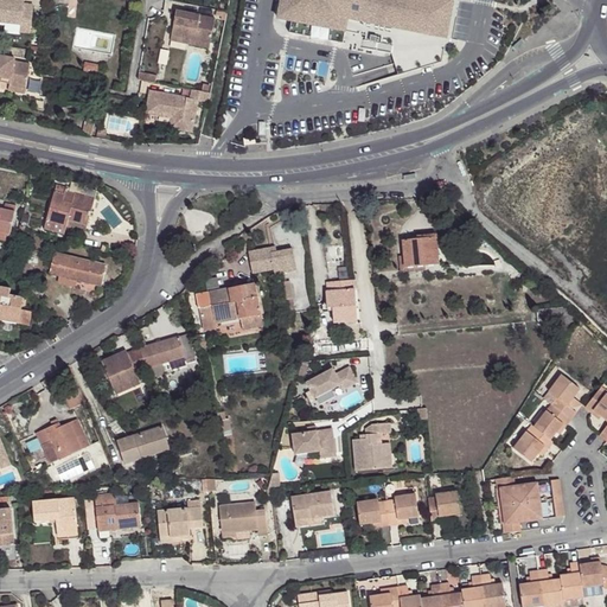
[(30,33),(33,5),(24,5),(24,0),(5,0),(6,0),(1,0),(0,0),(0,21),(20,25),(20,32),(30,33)]
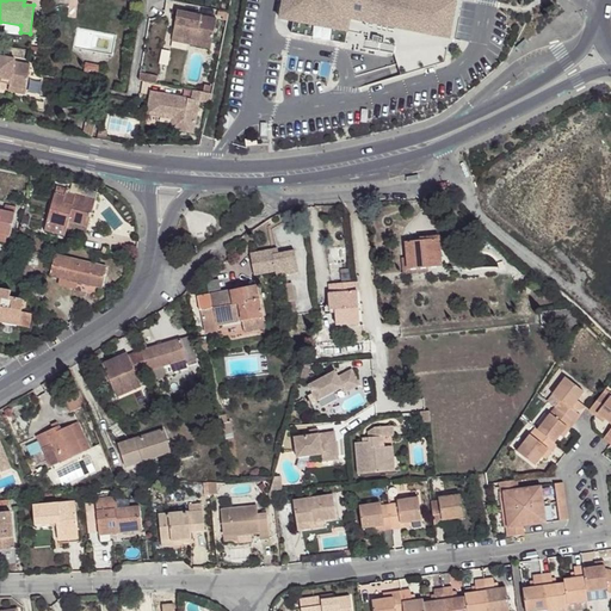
[(284,0),(281,22),(294,24),(292,36),(338,44),(346,47),(349,35),(370,39),(375,39),(374,45),(397,49),(396,53),(395,56),(408,53),(414,75),(445,66),(457,2),(457,0),(284,0)]
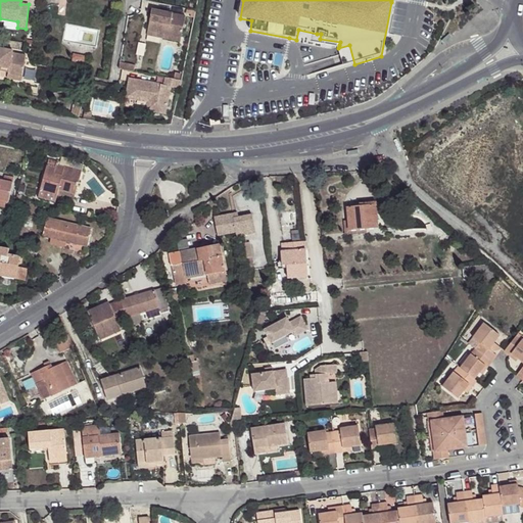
[(185,16),(152,9),(147,35),(181,41),(185,16)]
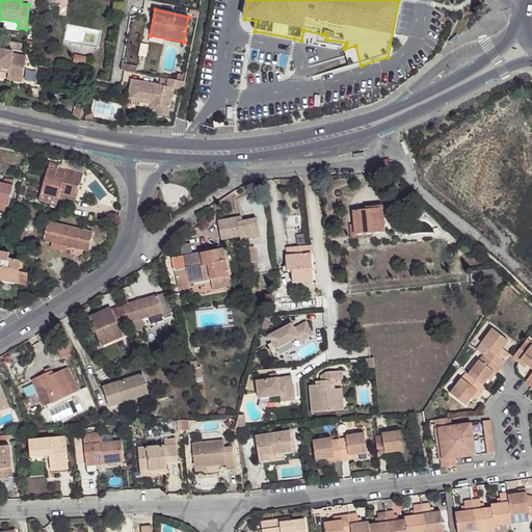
[(350,69),(361,65),(355,46),(344,49),(350,69)]
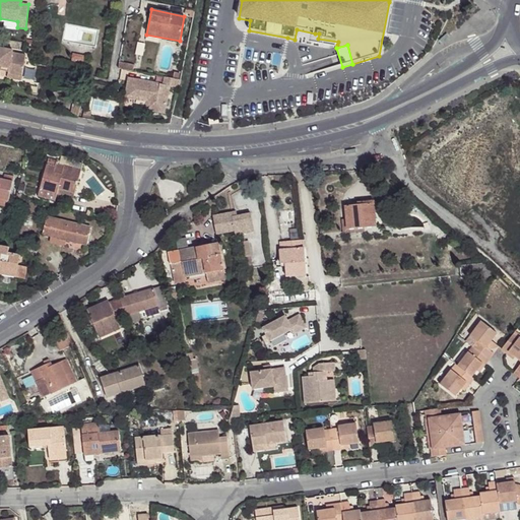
[(0,48),(0,66),(4,67),(4,64),(9,65),(8,73),(22,76),(26,55),(12,53),(13,50),(0,48)]
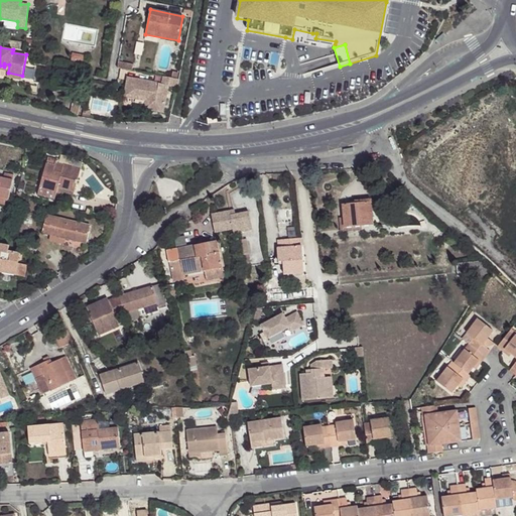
[(118,61),(117,68),(132,71),(133,65),(118,61)]
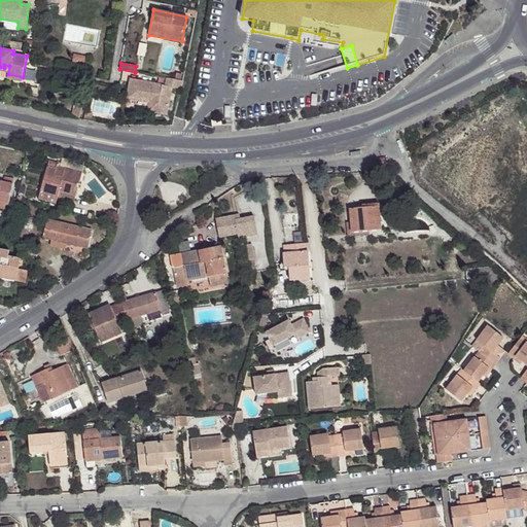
[(181,81),(167,78),(165,85),(161,85),(161,88),(155,86),(156,84),(130,79),(127,97),(153,101),(151,112),(167,114),(172,88),(179,90),(181,81)]
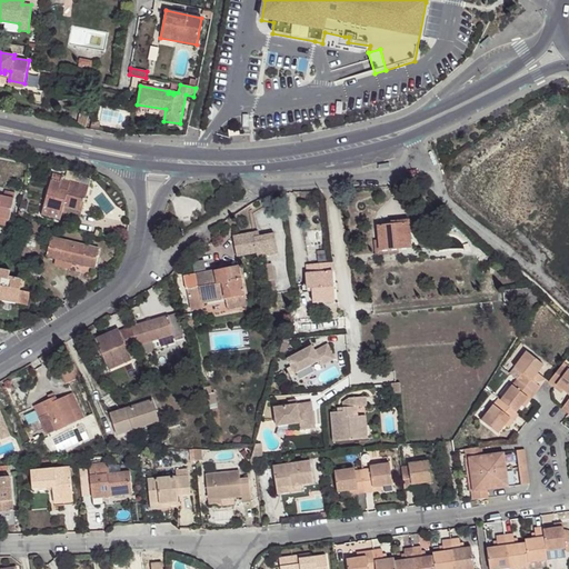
[(160,111),(159,120),(163,121),(166,109),(137,105),(137,107),(160,111)]
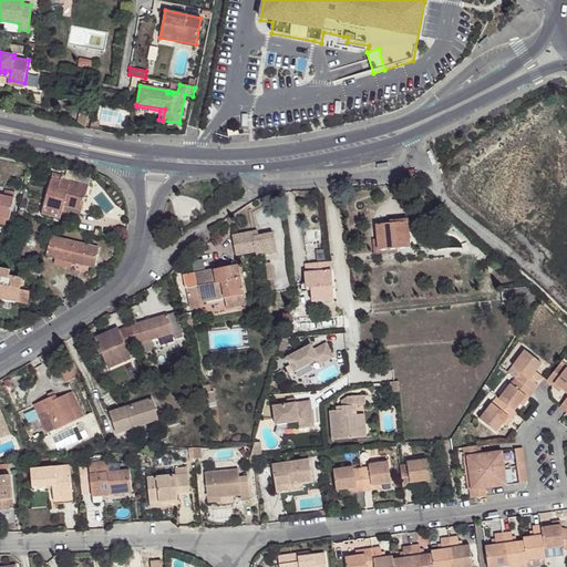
[(69,207),(82,210),(90,178),(81,176),(79,184),(70,182),(68,189),(59,187),(49,185),(41,214),(60,218),(62,212),(64,203),(70,205),(69,207)]
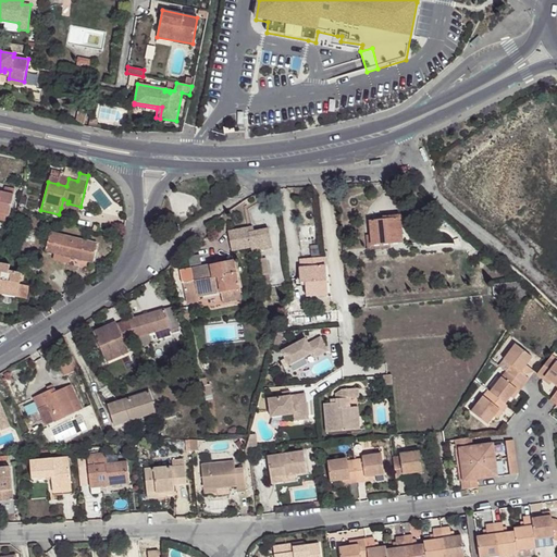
[(50,175),(48,182),(58,184),(60,177),(50,175)]
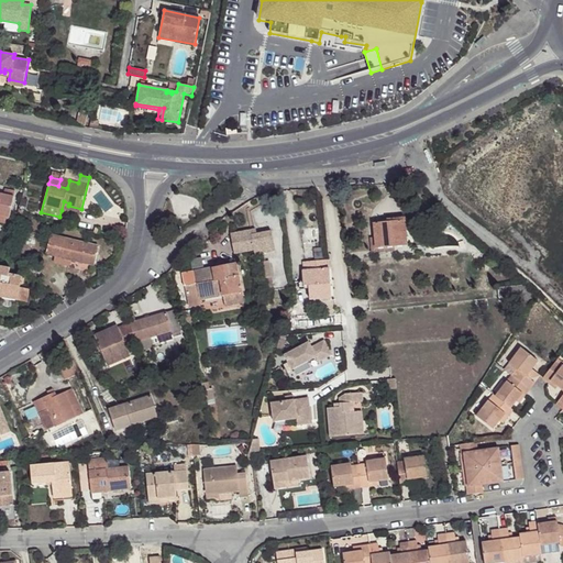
[(0,216),(7,218),(9,219),(14,191),(4,189),(3,195),(0,192),(0,216)]
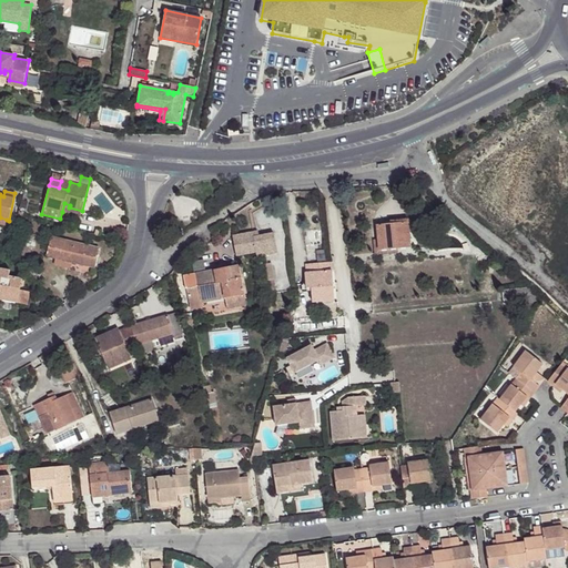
[(62,212),(81,216),(82,211),(69,208),(70,205),(64,203),(62,212)]
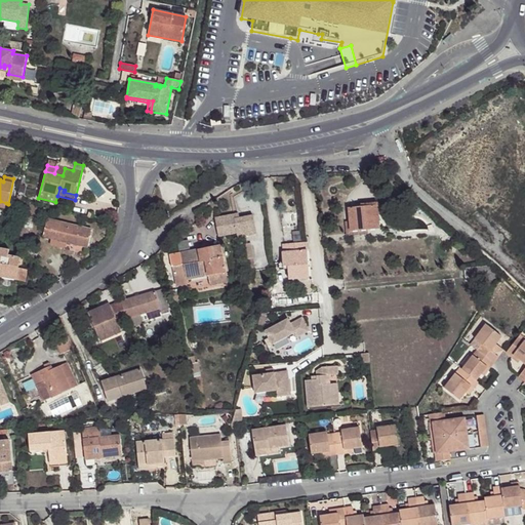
[(350,221),(351,231),(368,229),(379,228),(377,203),(367,204),(368,207),(361,207),(349,208),(350,221)]
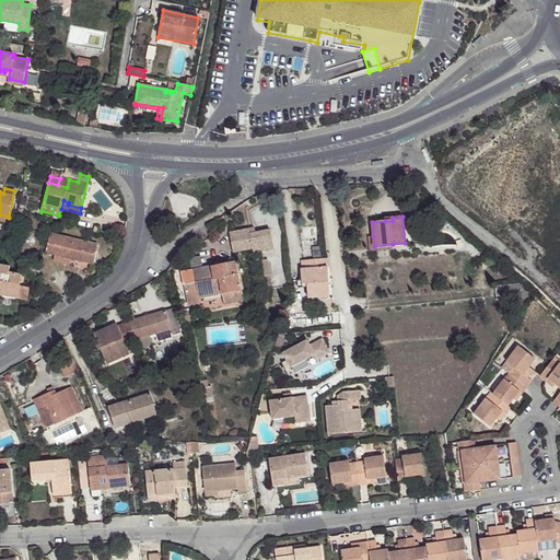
[(249,233),(248,229),(229,232),(233,253),(253,249),(254,254),(273,251),(270,230),(254,232),(249,233)]
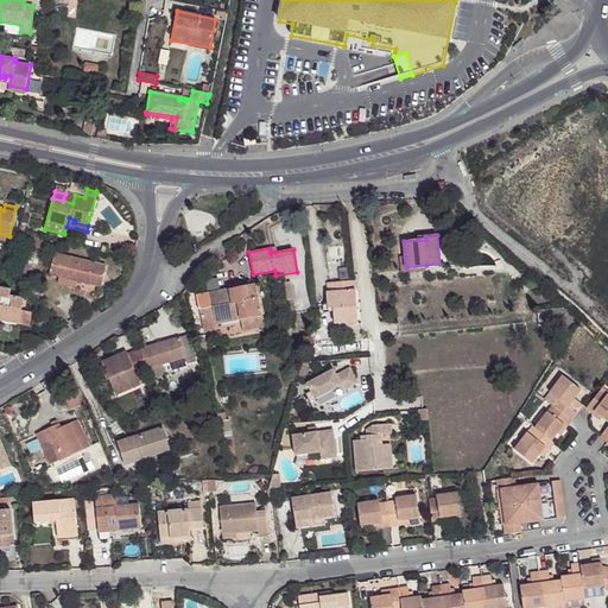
[(106,266),(55,253),(50,274),(61,277),(77,280),(101,286),(106,266)]
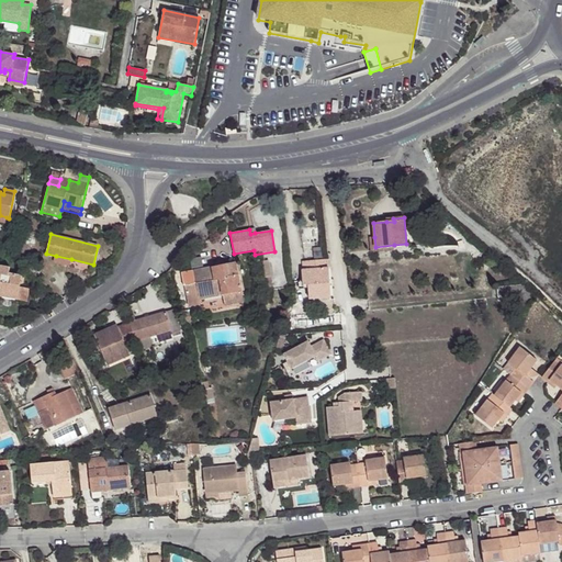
[(394,250),(394,245),(375,247),(374,237),(370,237),(371,253),(394,250)]
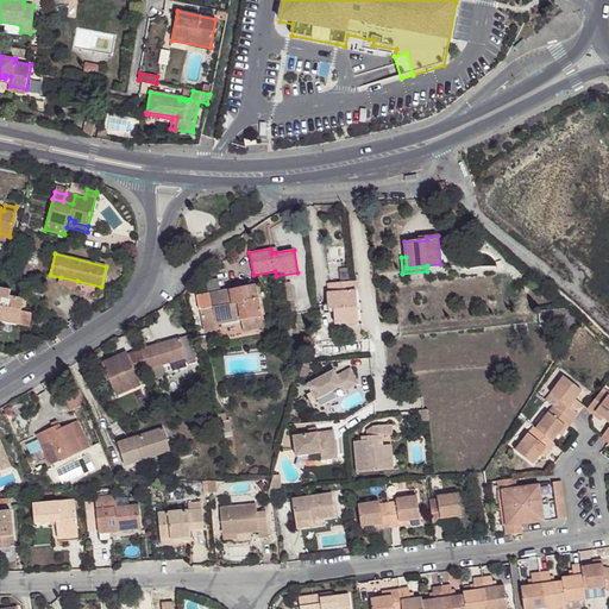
[(76,288),(77,281),(61,277),(58,284),(76,288)]
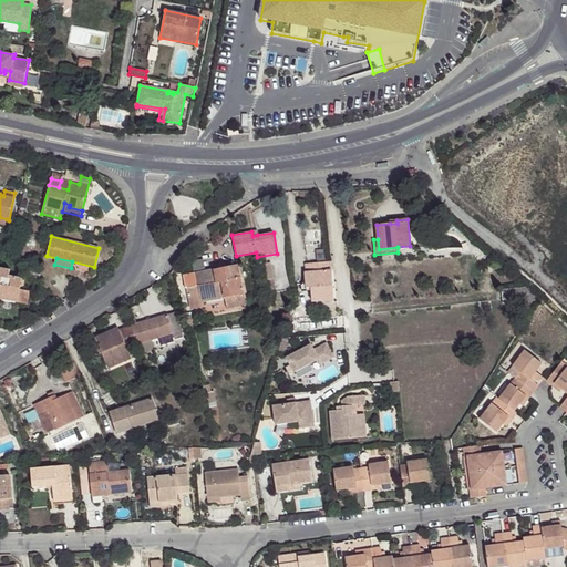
[(203,260),(193,263),(194,271),(205,269),(203,260)]
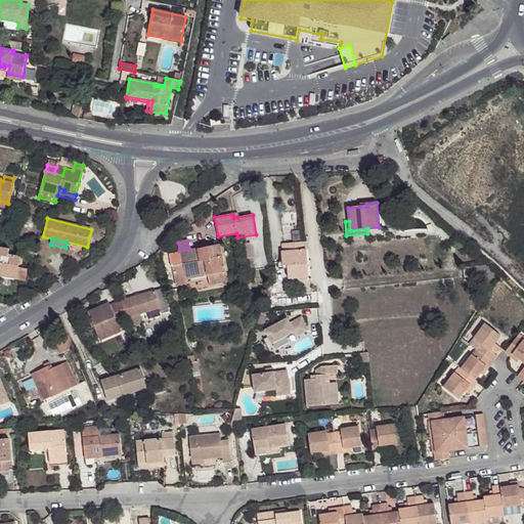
[(308,277),(306,242),(282,244),(282,251),(281,251),(282,263),(278,263),(278,266),(288,265),(288,269),(289,279),(308,277)]
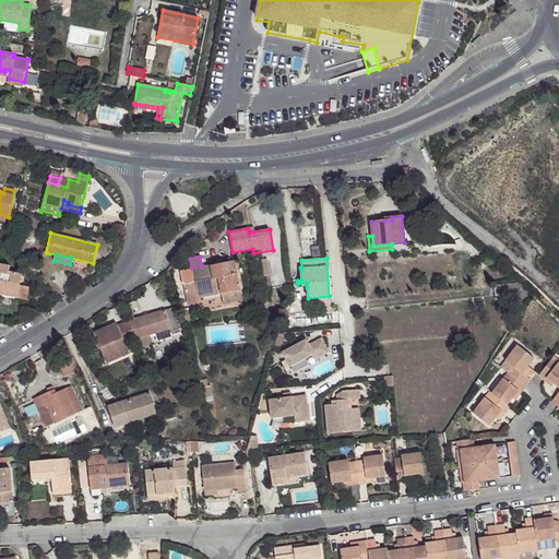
[(260,277),(271,275),(268,259),(257,261),(260,277)]
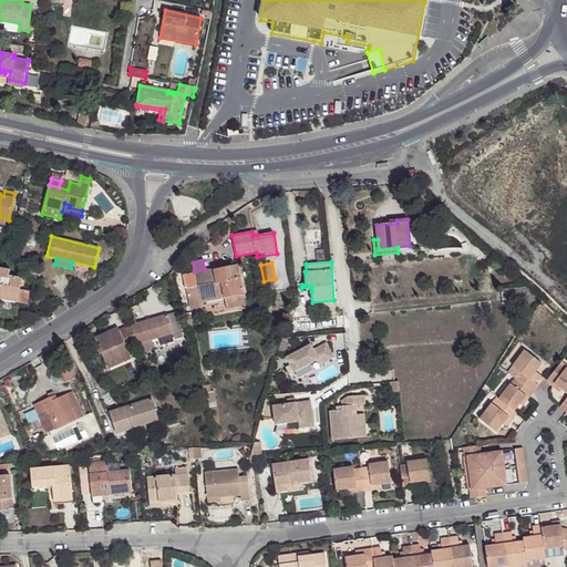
[(239,265),(183,276),(185,288),(186,288),(191,309),(204,307),(203,302),(225,298),(244,294),(245,294),(241,278),(245,278),(243,267),(239,268),(239,265)]
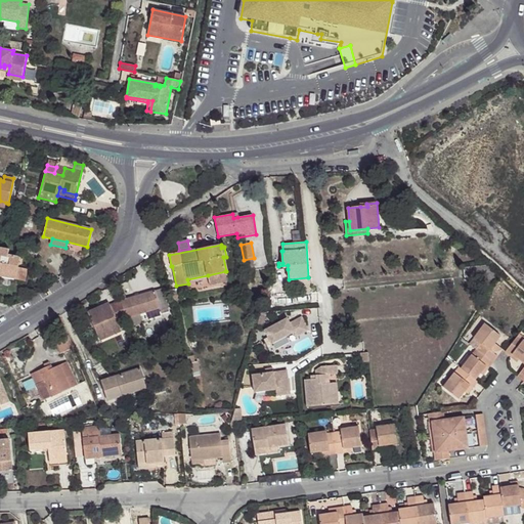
[(0,273),(16,277),(16,279),(26,281),(28,269),(18,267),(20,258),(8,255),(9,250),(0,248),(0,273)]
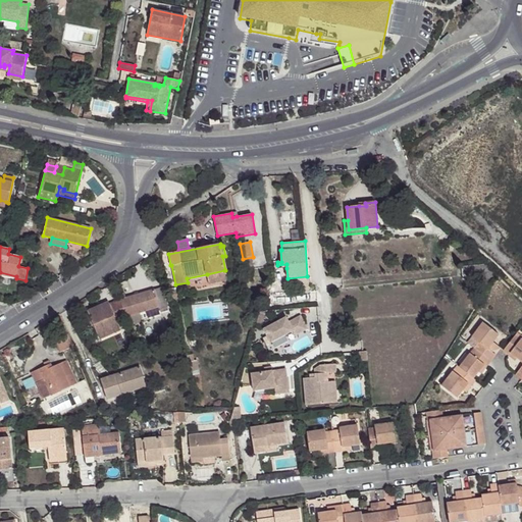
[(253,268),(253,257),(243,259),(245,268),(253,268)]
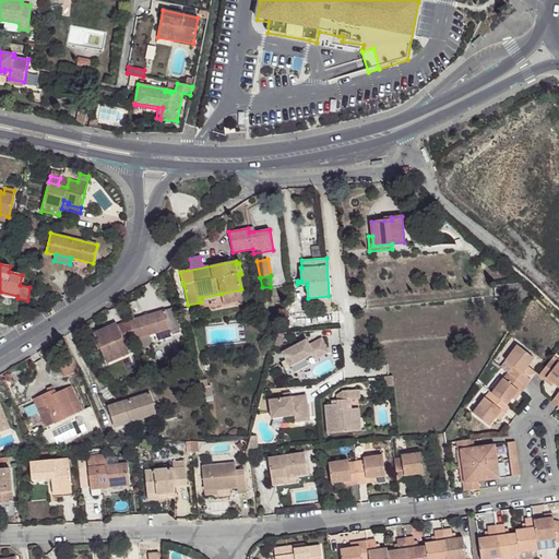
[(242,299),(240,289),(222,294),(223,302),(242,299)]
